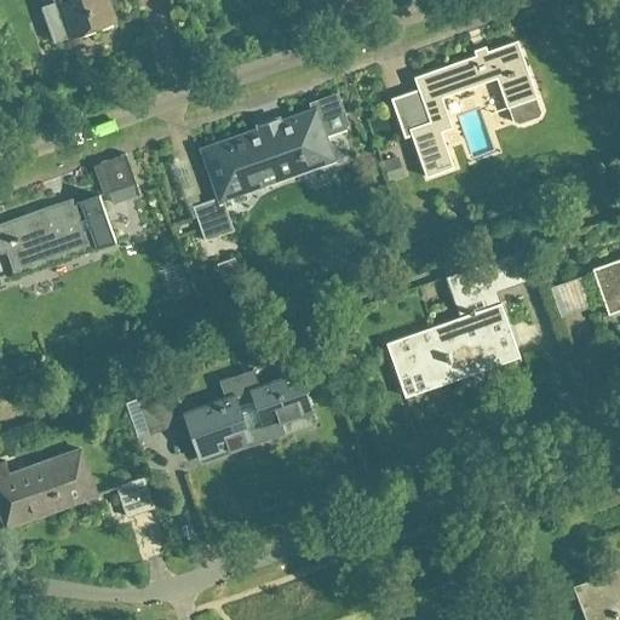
[(115,23),(107,0),(55,0),(57,3),(41,9),(53,44),(115,23)]
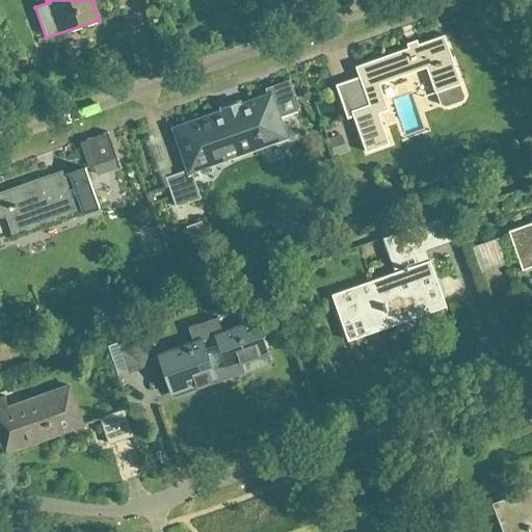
[(390,144),(378,114),(388,110),(379,85),(425,69),(434,95),(436,94),(441,105),(445,107),(461,101),(464,96),(444,36),(354,68),(357,78),(335,86),(347,120),(352,117),(365,153),(390,144)]
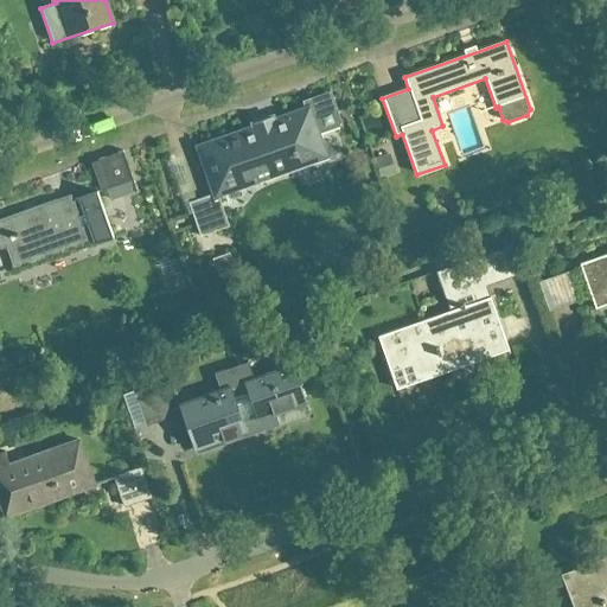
[(216,193),(327,155),(320,134),(342,127),(330,91),(302,101),(306,113),(270,125),(272,128),(257,133),(257,129),(200,148),(215,192),(187,202),(198,234),(225,224),(216,193)]
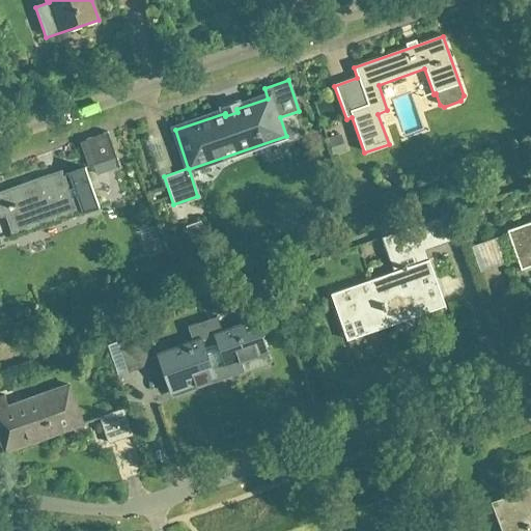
[(119,168),(107,133),(85,140),(96,175),(119,168)]
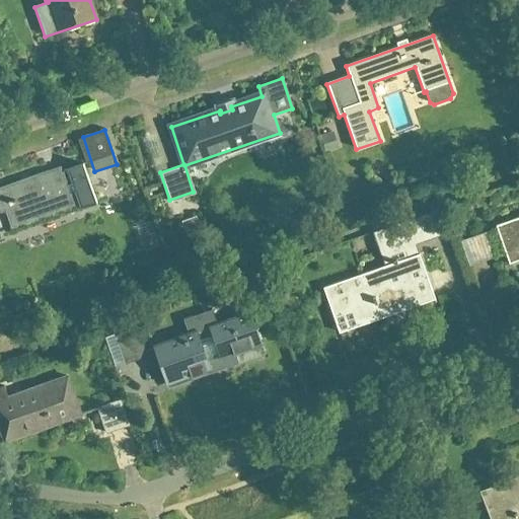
[(96,203),(82,164),(67,169),(65,165),(47,171),(0,188),(0,209),(3,208),(10,229),(79,206),(80,208),(96,203)]
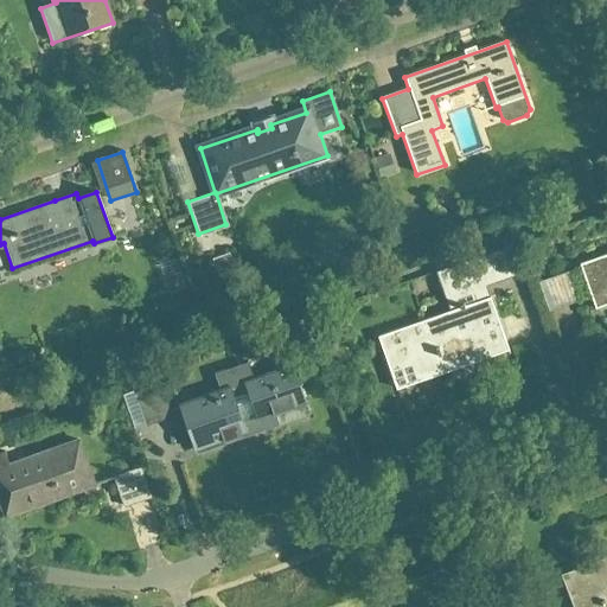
[(449,312),(378,337),(396,389),(420,381),(417,374),(505,343),(490,298),(479,301),(474,291),(526,272),(517,244),(435,273),(449,312)]
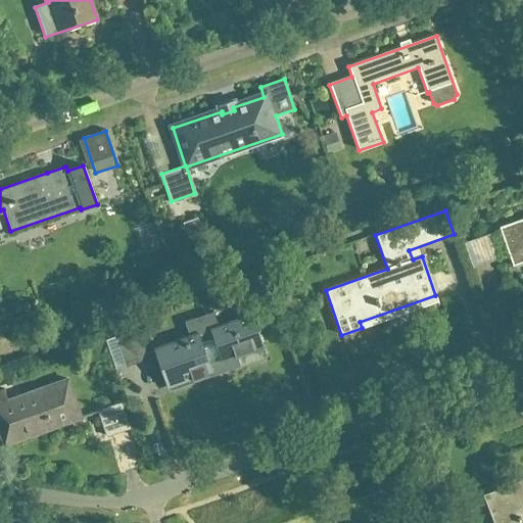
[(197,217),(183,223),(189,238),(203,233),(197,217)]
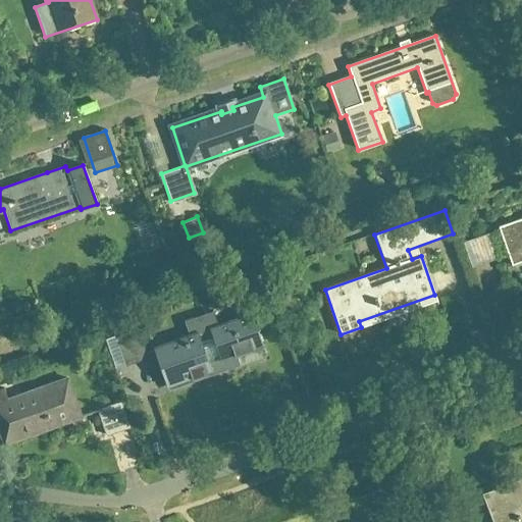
[(521,218),(498,227),(511,266),(521,261),(521,218)]
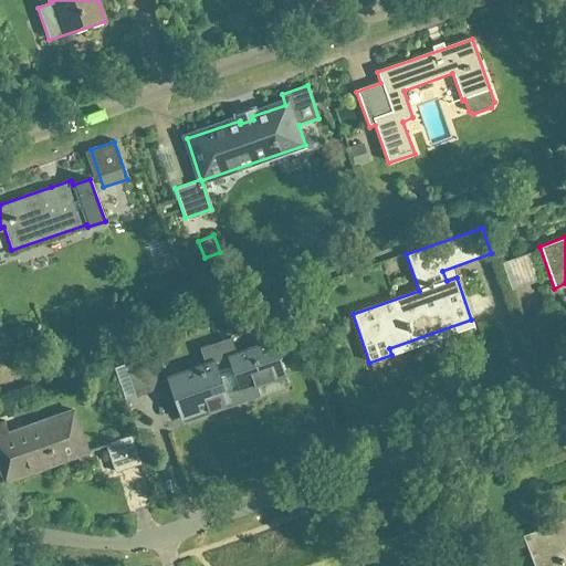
[(521,326),(536,323),(526,280),(511,283),(521,326)]
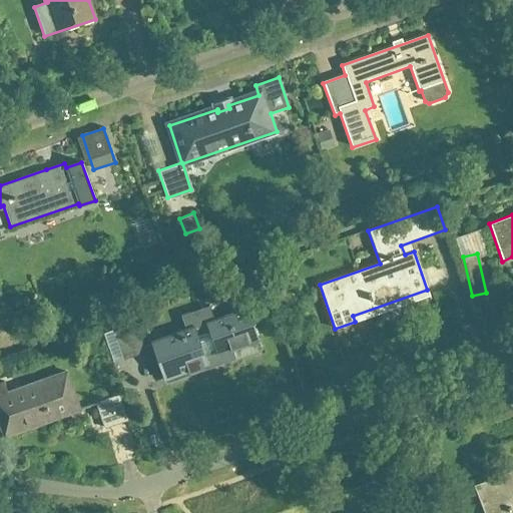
[(246,310),(214,321),(209,307),(180,317),(185,331),(152,343),(165,381),(207,366),(204,359),(216,355),(220,366),(222,365),(218,354),(255,341),(255,342),(258,341),(246,310)]
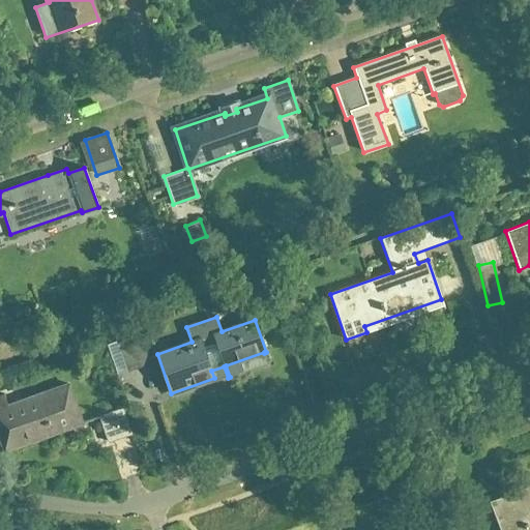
[(150,365),(140,334),(117,343),(127,373),(128,373),(127,367),(147,361),(149,365),(150,365)]
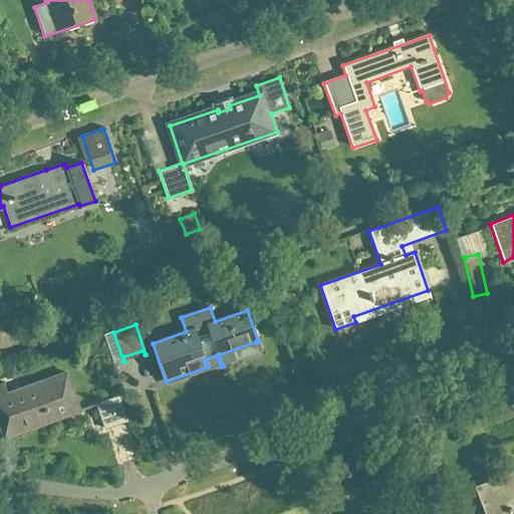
[(79,412),(66,373),(8,395),(3,382),(0,383),(0,427),(4,439),(79,412)]
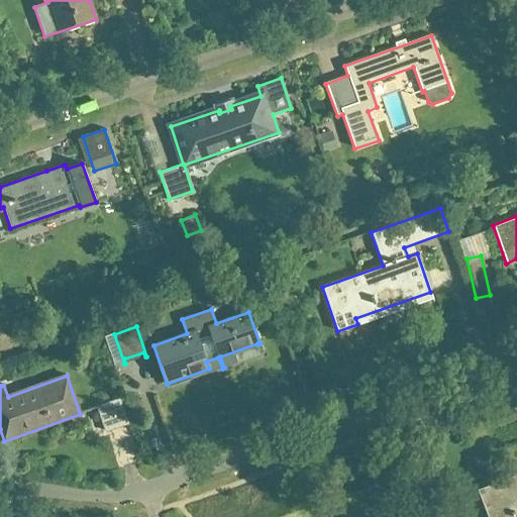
[(129,425),(120,400),(97,408),(106,433),(129,425)]
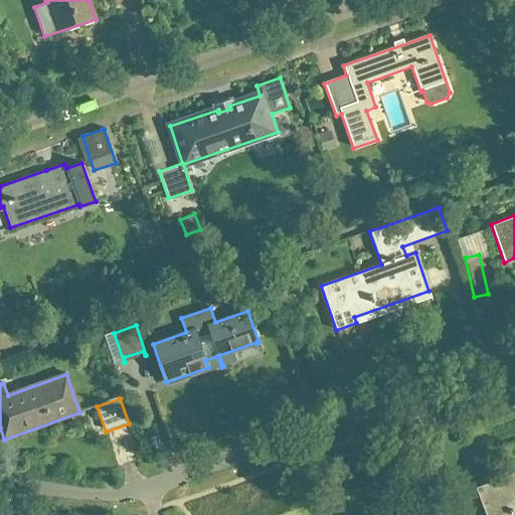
[(514,514),(514,476),(480,490),(490,514),(514,514)]
